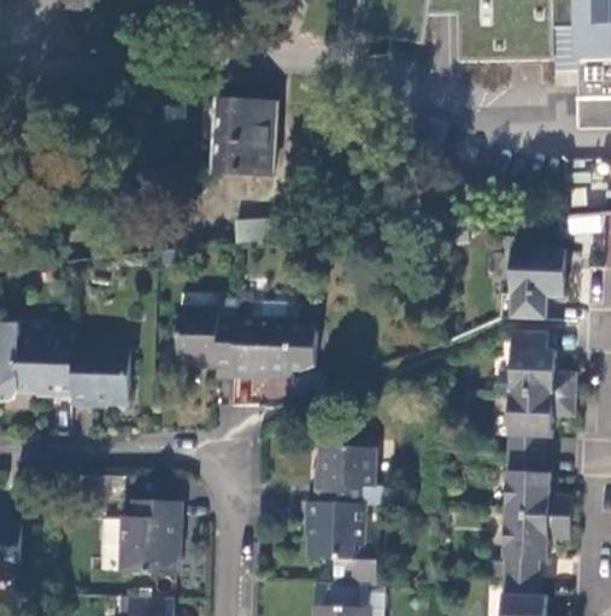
[(354,0),(350,35),(418,45),(423,16),(424,0),(451,0),(451,16),(452,62),(548,60),(548,28),(579,28),(579,63),(571,63),(573,128),(610,127),(610,0),(354,0)]
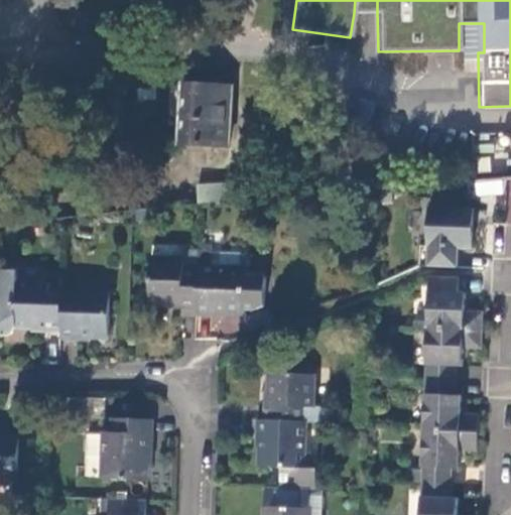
[(355,0),(354,13),(377,13),(377,0),(355,0)]
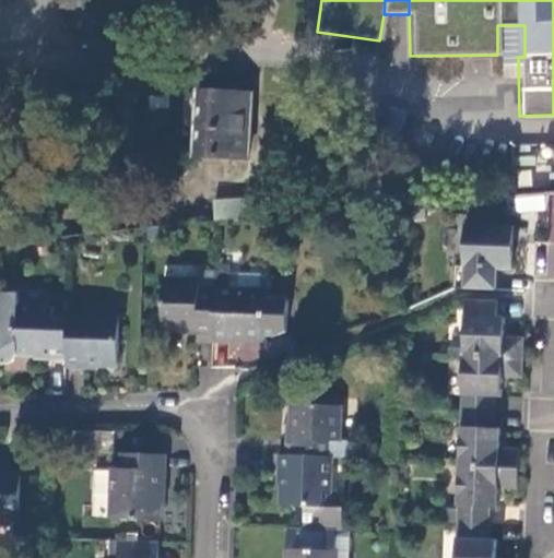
[(189,156),(245,158),(247,91),(191,90),(189,156)]
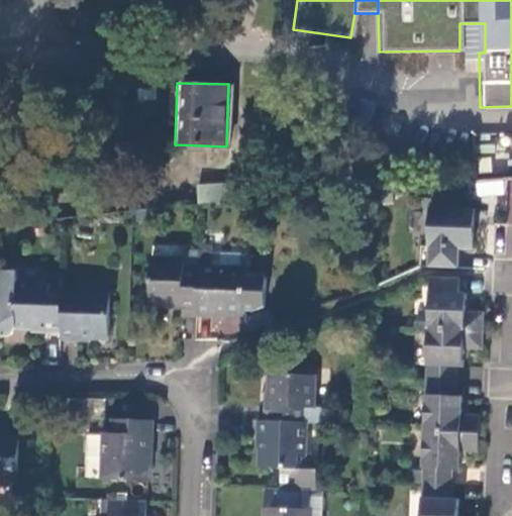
[(262,200),(262,197),(265,139),(248,139),(246,180),(196,184),(196,205),(262,200)]
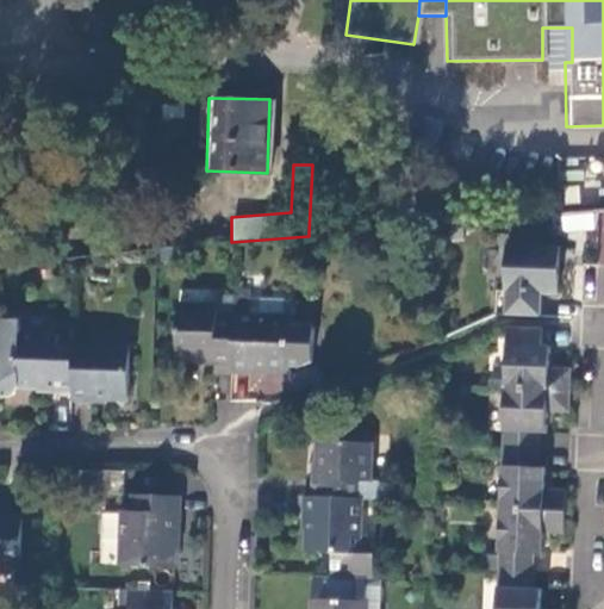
[(494,314),(503,314),(540,315),(540,291),(556,292),(556,262),(548,262),(548,244),(505,244),(503,290),(496,290),(494,314)]
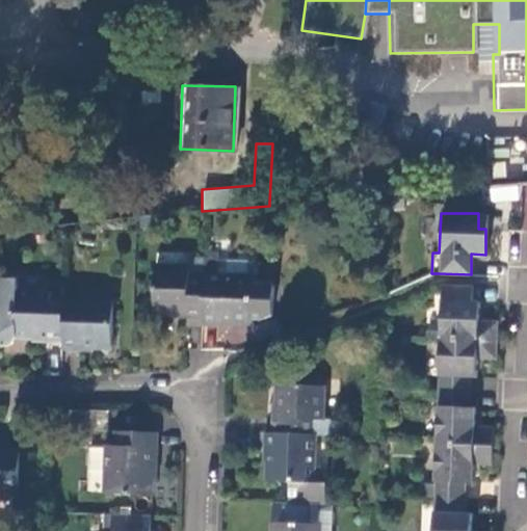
[(199,314),(200,257),(187,256),(186,267),(152,266),(151,310),(184,311),(183,314),(199,314)]
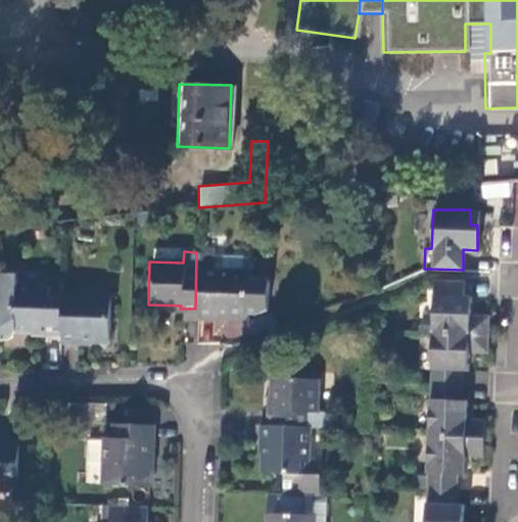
[(210,252),(196,252),(195,309),(194,318),(210,318),(210,314),(243,315),(243,312),(254,312),(265,307),(265,278),(261,274),(244,273),(244,270),(209,269),(210,252)]
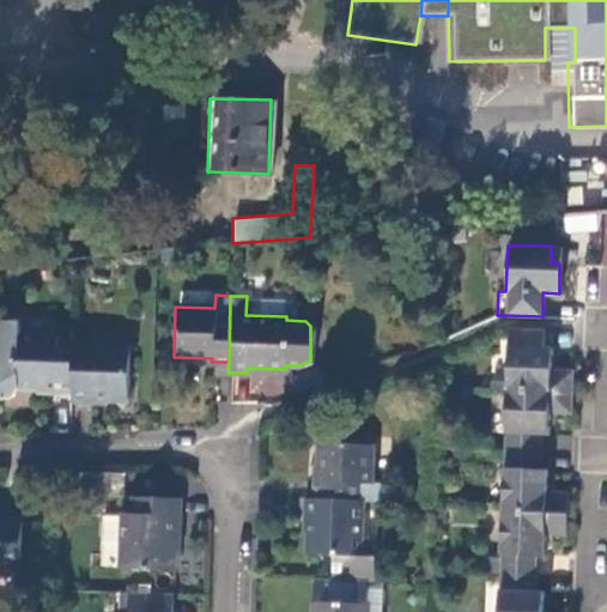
[(17,321),(0,320),(0,397),(13,393),(16,386),(53,387),(53,392),(70,395),(71,344),(55,343),(55,335),(16,334),(17,321)]
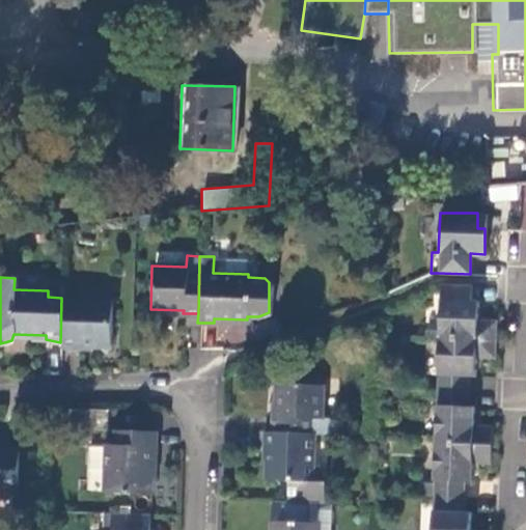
[(469,298),(470,285),(439,284),(438,338),(493,339),(494,319),(475,317),(477,299),(469,298)]
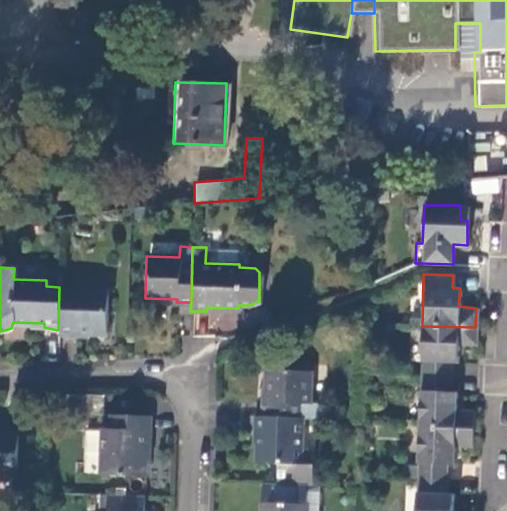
[(106,288),(59,287),(58,330),(58,335),(72,335),(72,330),(104,331),(106,288)]
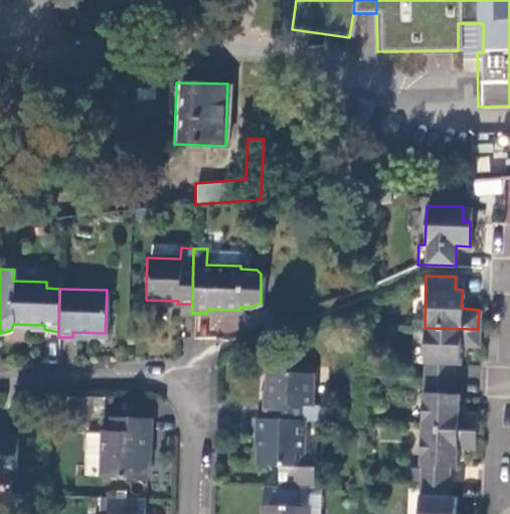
[(478,329),(425,328),(423,380),(452,380),(453,364),(460,364),(460,346),(478,347),(478,329)]
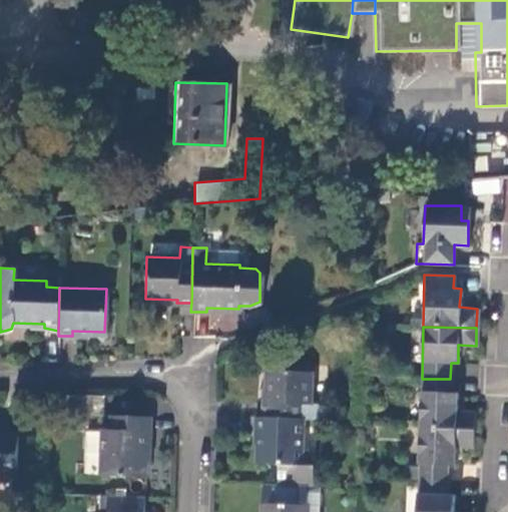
[(260,401),(259,416),(300,417),(324,418),(325,402),(305,402),(307,371),(265,370),(264,401),(260,401)]
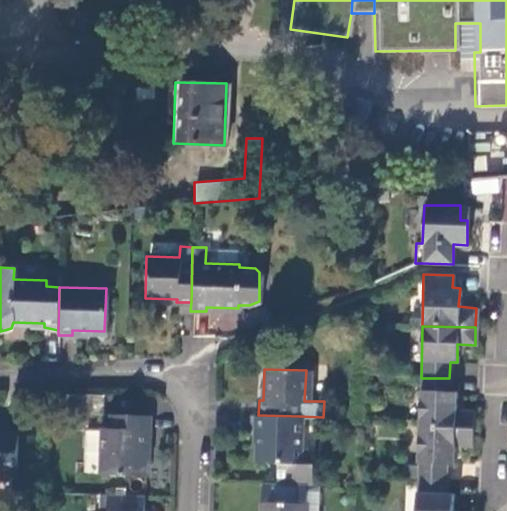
[(449,391),(449,378),(421,378),(418,427),(472,429),(473,409),(455,409),(456,391),(449,391)]
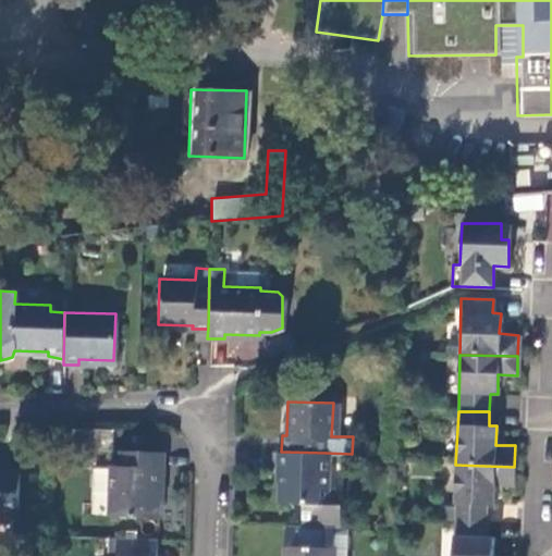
[(109,465),(107,515),(155,515),(157,468),(160,468),(160,451),(115,449),(114,465),(109,465)]
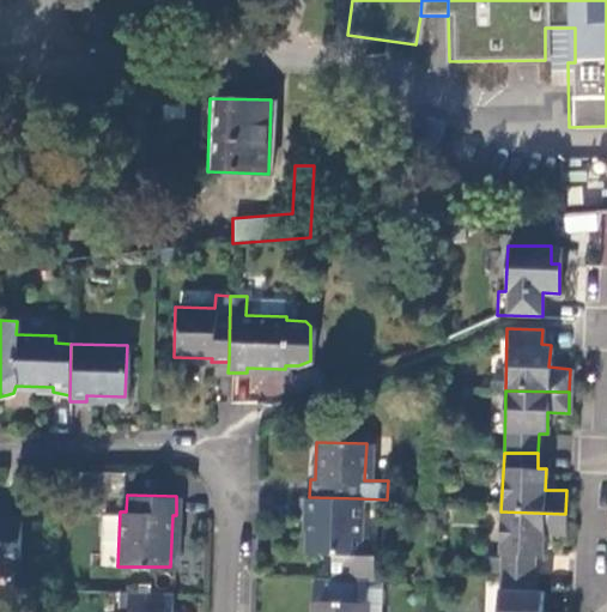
[(309,497),(301,497),(301,515),(307,514),(304,552),(332,553),(329,576),(364,579),(371,579),(371,555),(358,555),(358,498),(309,497)]
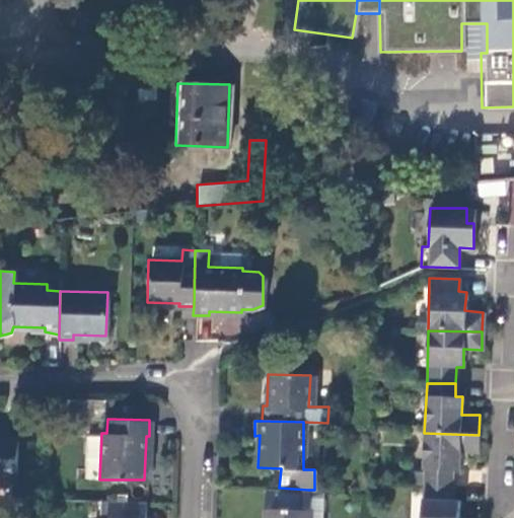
[(479,435),(424,433),(423,484),(452,485),(453,469),(459,469),(460,451),(478,453),(479,435)]
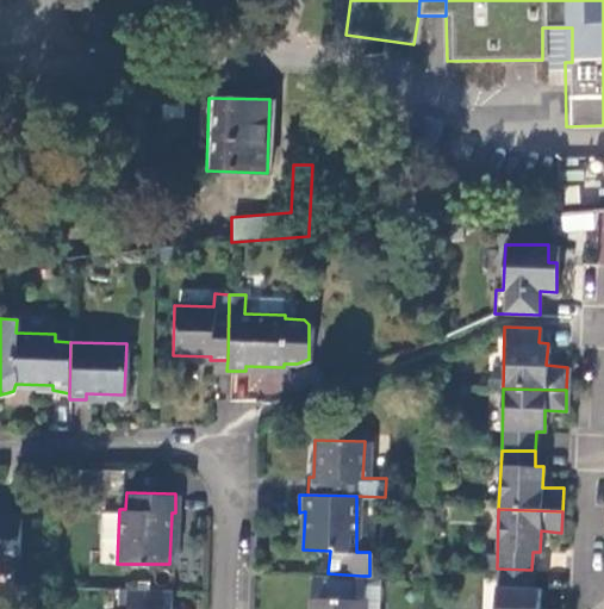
[(0,563),(16,564),(17,515),(0,514),(0,563)]
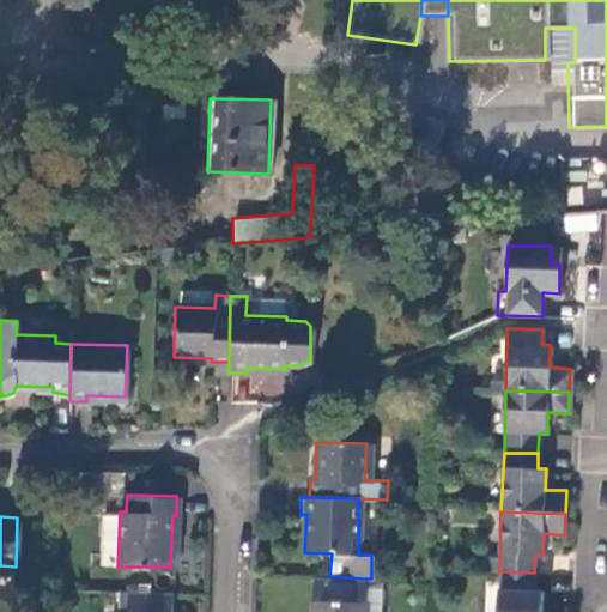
[(534,573),(499,571),(497,611),(540,611),(541,591),(533,591),(534,573)]
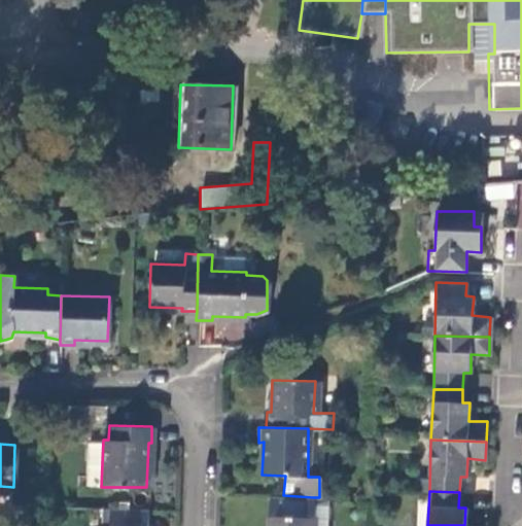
[(283,495),(270,495),(269,518),(268,525),(311,525),(312,519),(313,497),(283,495)]
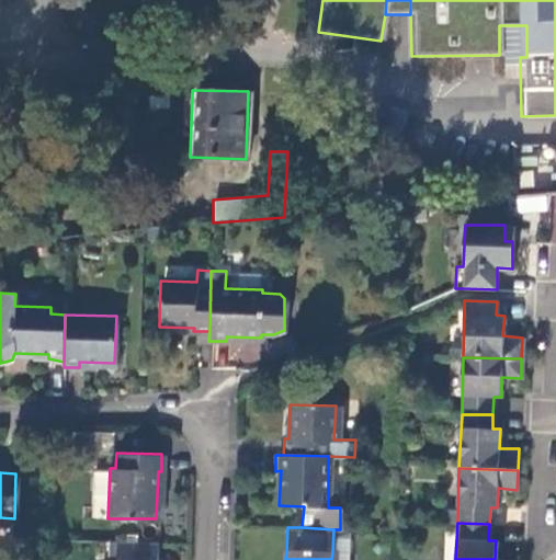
[(154,559),(155,543),(114,541),(113,559),(154,559)]
